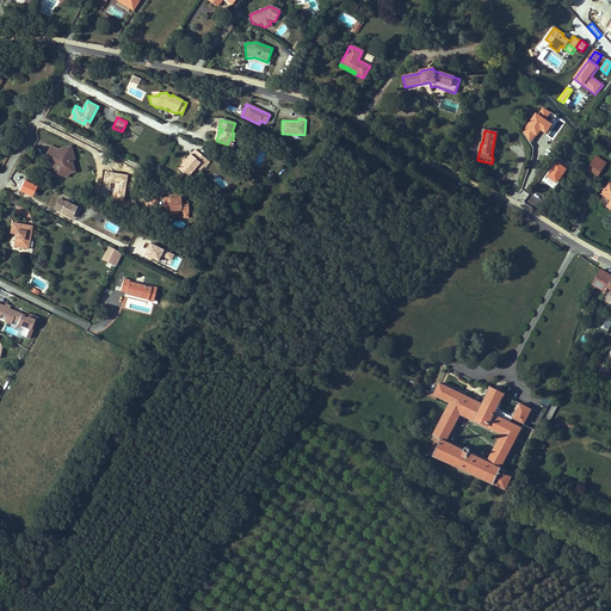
[(66,173),(69,168),(74,167),(72,160),(74,159),(71,146),(59,149),(59,153),(56,154),(49,150),(45,155),(51,159),(55,160),(56,166),(54,168),(55,172),(60,171),(66,173)]
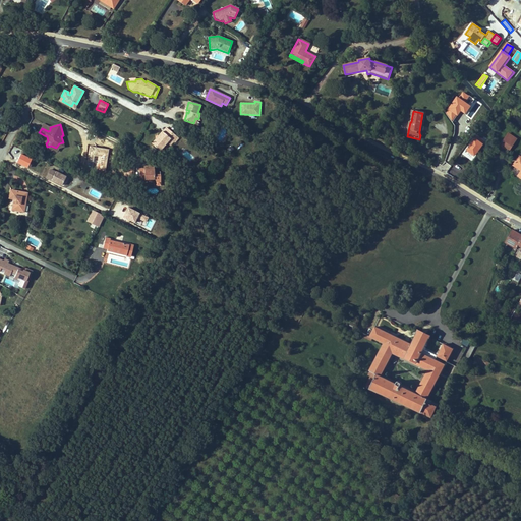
[(153,143),(155,146),(157,148),(158,148),(161,150),(168,141),(170,139),(173,142),(174,141),(175,142),(179,138),(171,131),(167,135),(163,132),(162,131),(153,143)]
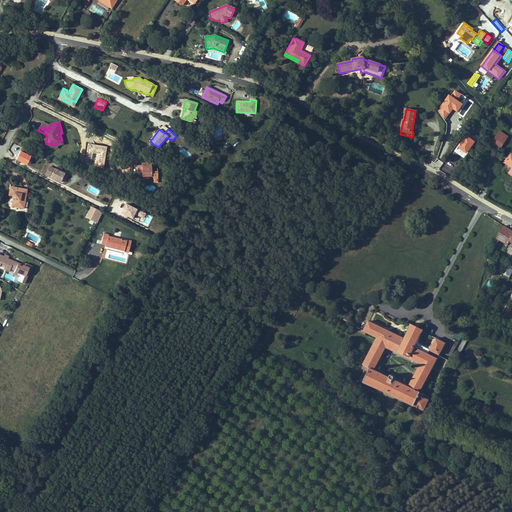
[(499,133),(494,141),(503,146),(508,139),(499,133)]
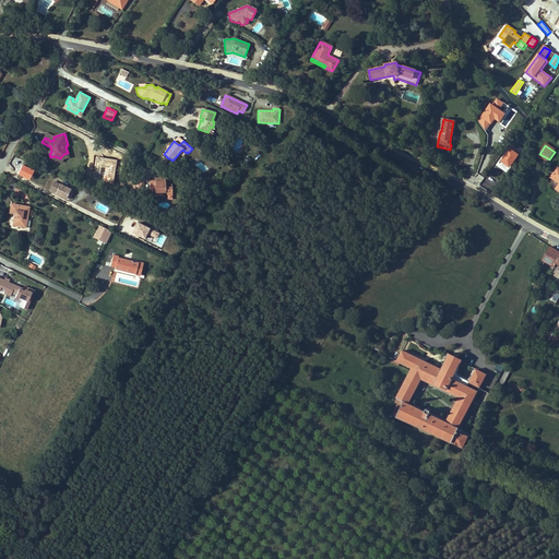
[(521,152),(512,146),(503,161),(500,159),(496,166),(507,174),(521,152)]
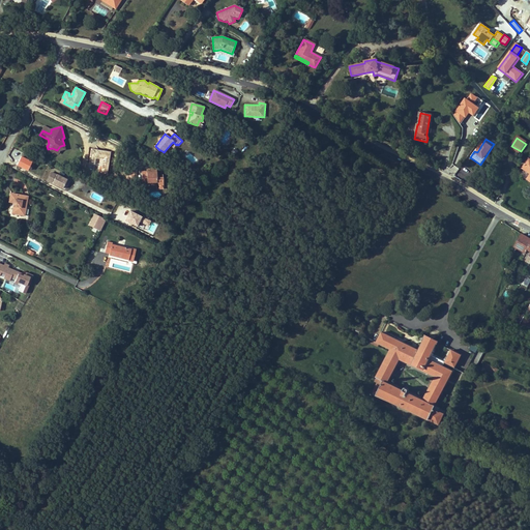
[(57,150),(52,148),(48,149),(49,153),(54,151),(57,153),(60,150),(65,148),(64,145),(60,146),(57,150)]
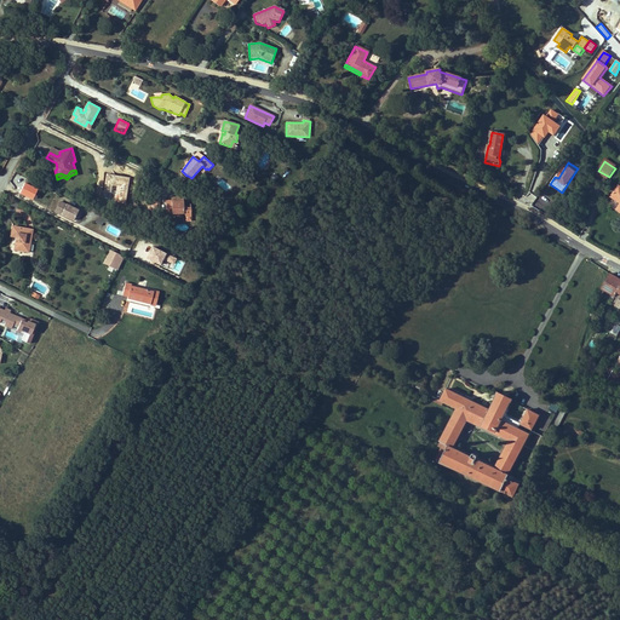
[(606,182),(609,177),(598,171),(596,174),(606,182)]
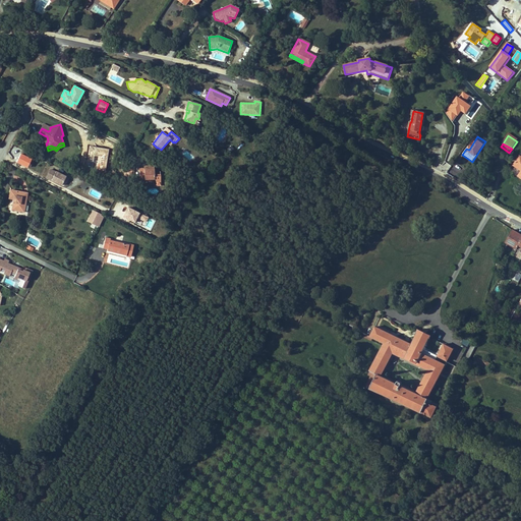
[(154,174),(154,169),(145,169),(145,179),(146,179),(154,179),(155,183),(160,183),(160,174),(154,174)]
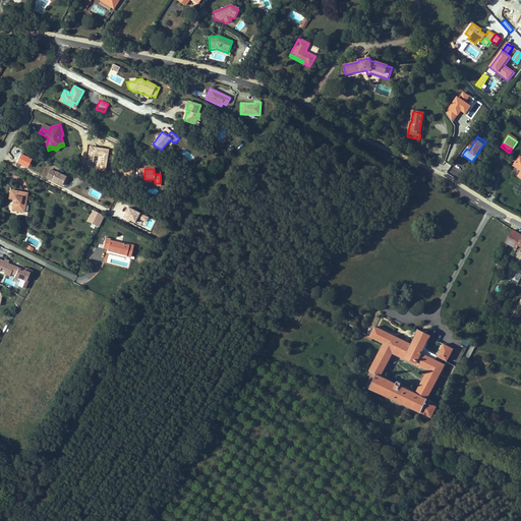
[(66,176),(56,171),(52,179),(62,184),(66,176)]
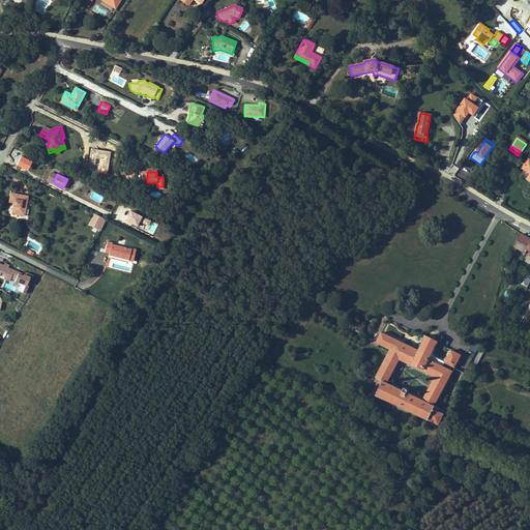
[(10,194),(9,202),(13,203),(11,214),(24,215),(28,197),(10,194)]
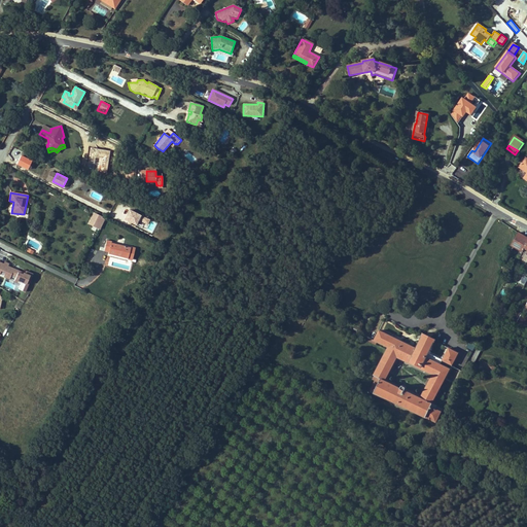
[(101,217),(94,213),(89,223),(96,227),(101,217)]
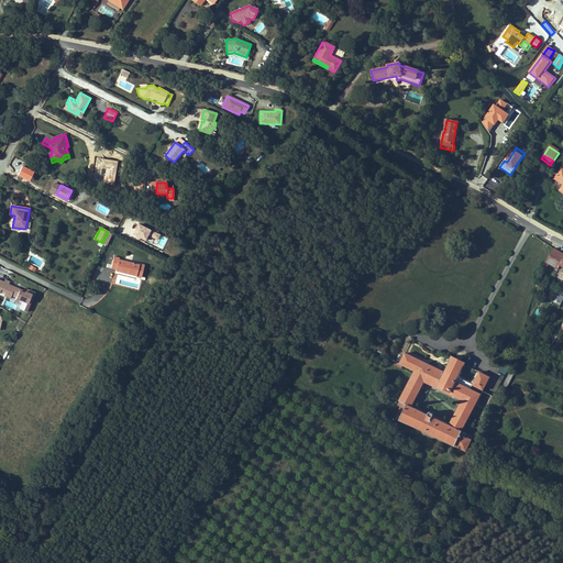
[(562,253),(553,249),(543,265),(547,267),(549,263),(559,268),(561,265),(562,260),(562,253)]
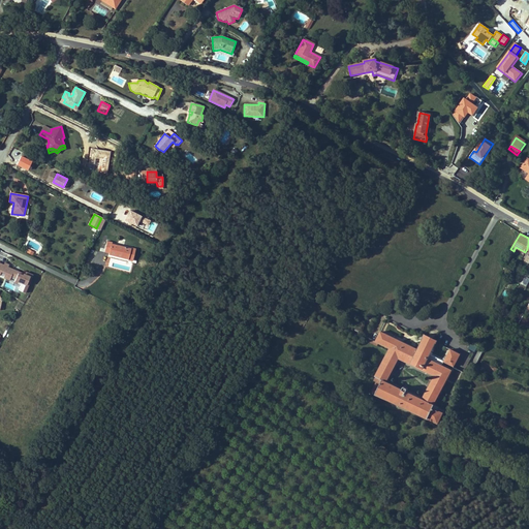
[(131,249),(113,245),(113,243),(107,242),(105,252),(110,253),(110,255),(129,259),(131,249)]
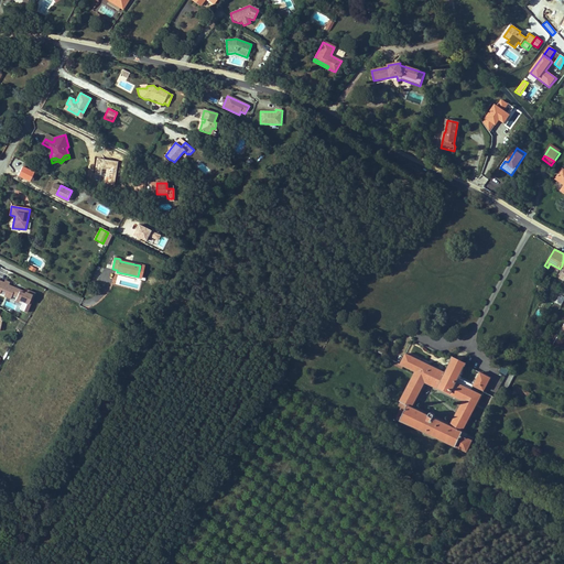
[(34,294),(0,280),(0,295),(29,307),(34,294)]
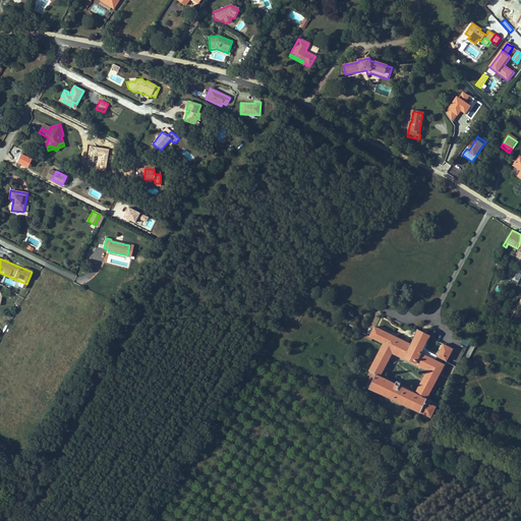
[(437,407),(426,402),(428,398),(427,398),(445,364),(421,353),(423,349),(429,338),(430,338),(431,336),(429,335),(428,337),(424,335),(418,332),(419,330),(417,329),(416,332),(417,332),(411,344),(374,327),(370,336),(372,338),(384,343),(370,370),(371,371),(377,373),(370,388),(431,417),(437,407)]
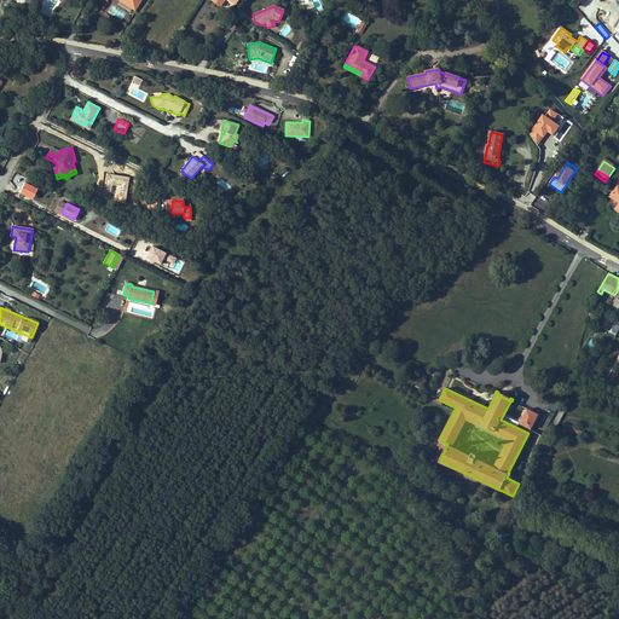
[(557,408),(551,421),(557,424),(565,412),(557,408)]
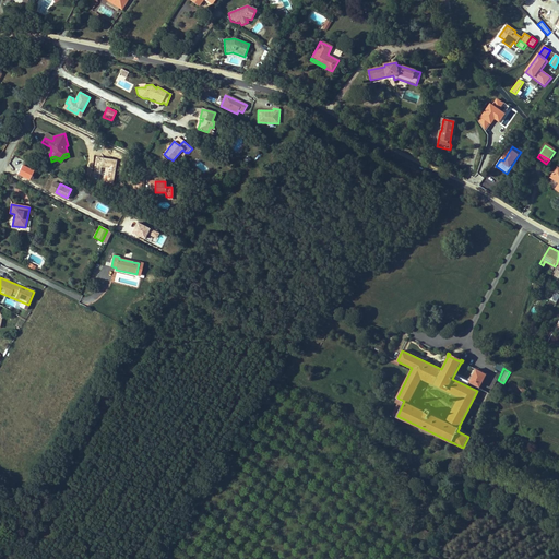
[(479,387),(486,375),(476,369),(470,381),(479,387)]
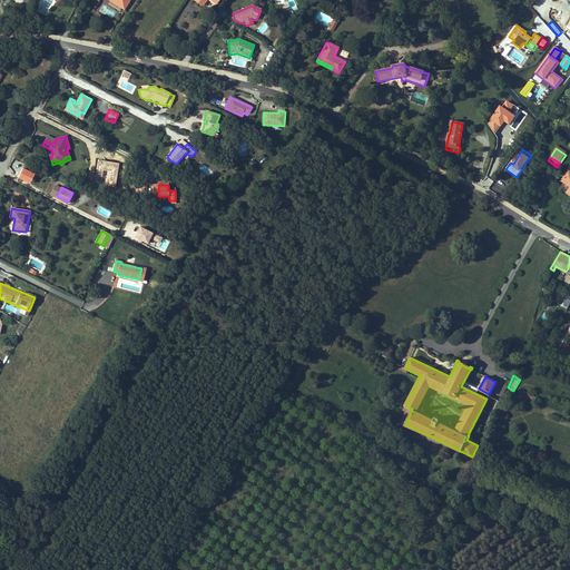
[(522,391),(518,397),(533,405),(537,397),(522,391)]
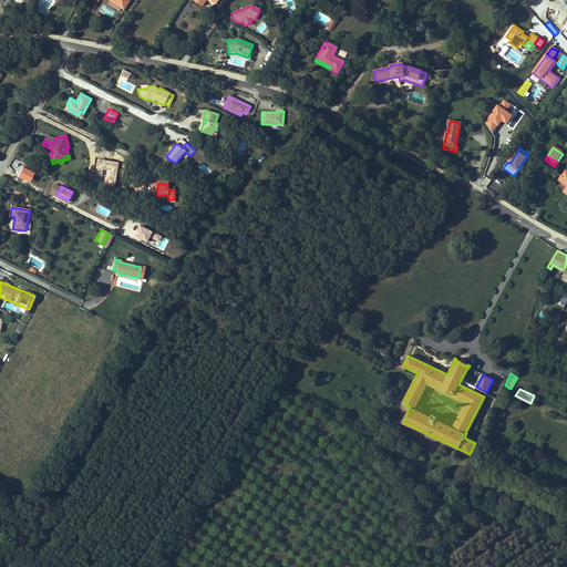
[(405,409),(400,420),(403,422),(410,406),(404,404),(402,408),(405,409)]
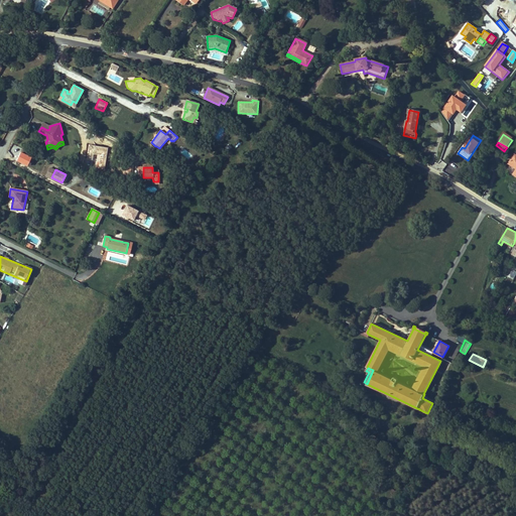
[(487,420),(491,412),(492,413),(494,410),(477,403),(476,406),(488,411),(484,419),(487,420)]
